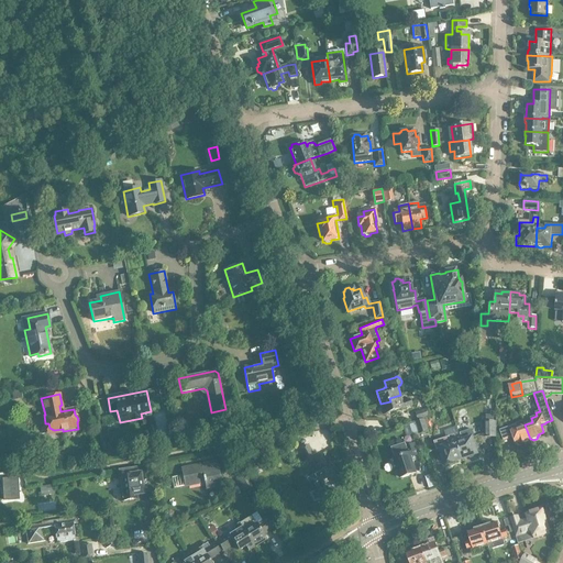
[(382,405),(385,415),(412,406),(410,400),(403,403),(400,398),(401,398),(400,395),(389,398),(390,401),(381,404),(381,405),(382,405)]
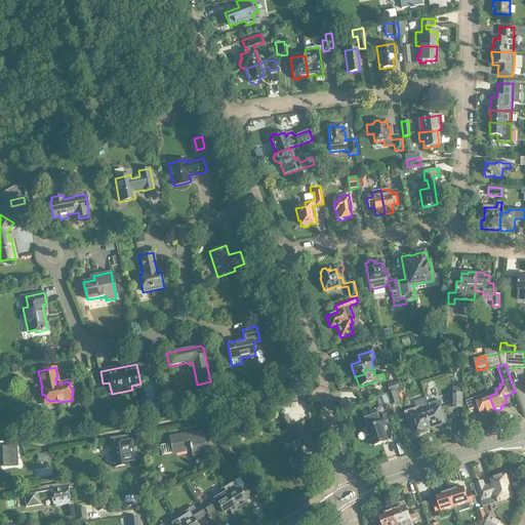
[(273,391),(284,388),(283,380),(272,384),(273,391)]
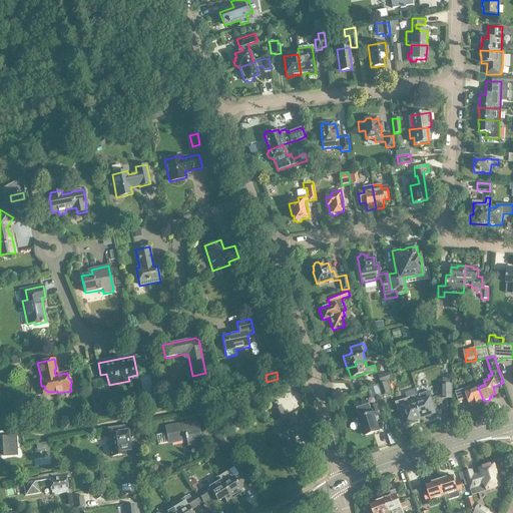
[(379,376),(382,384),(391,381),(389,373),(379,376)]
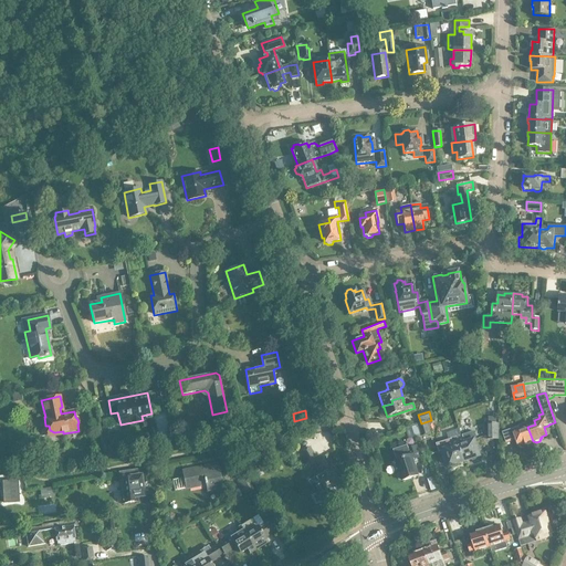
[(422,437),(431,435),(428,422),(418,426),(422,436),(422,437)]
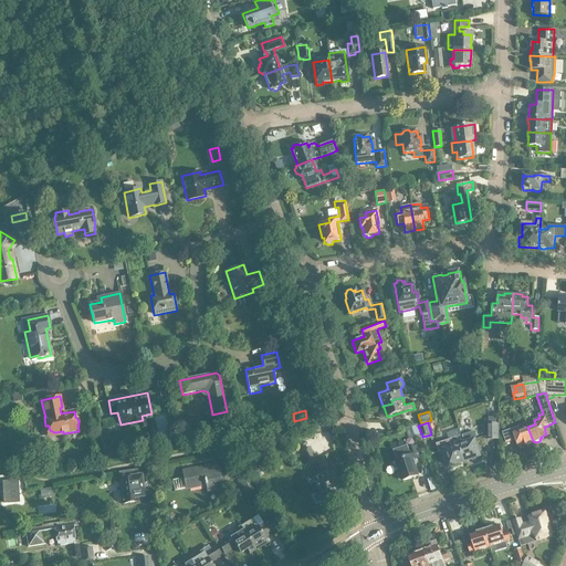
[(532,442),(533,441),(527,427),(526,423),(503,432),(506,443),(516,440),(517,444),(523,443),(523,444),(525,444),(527,446),(531,444),(532,442)]
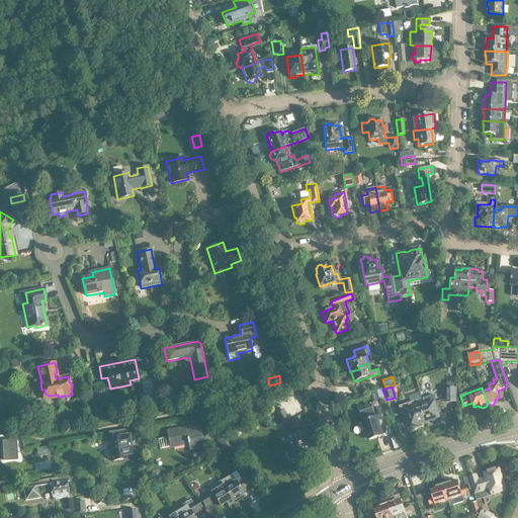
[(446,403),(455,403),(455,389),(446,389),(446,403)]
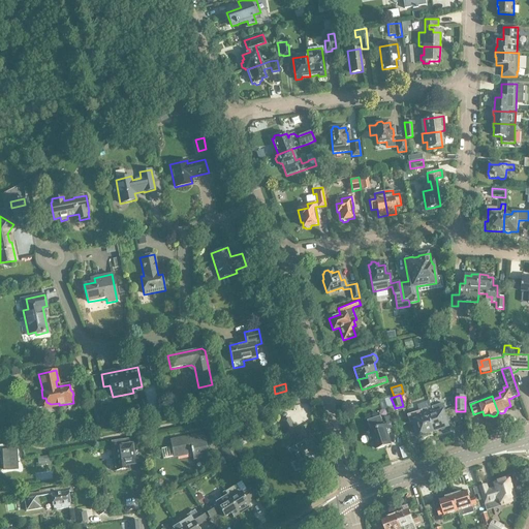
[(391,398),(385,399),(389,409),(395,407),(391,398)]
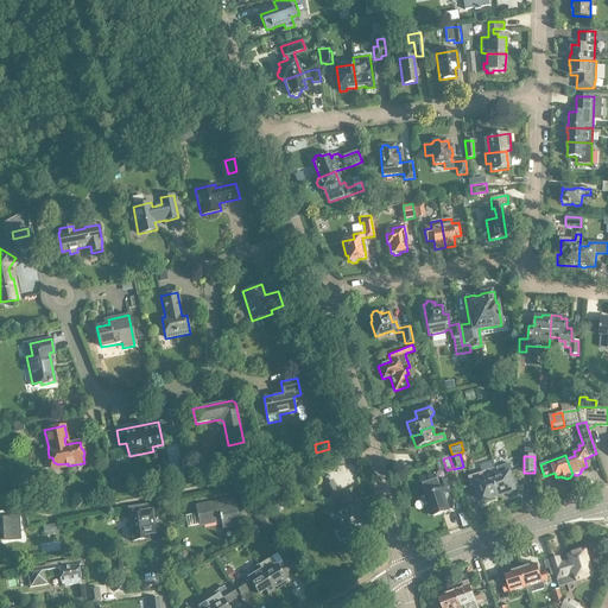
[(512,473),(510,464),(491,470),(499,496),(506,494),(508,494),(513,493),(514,492),(515,491),(510,474),(512,473)]
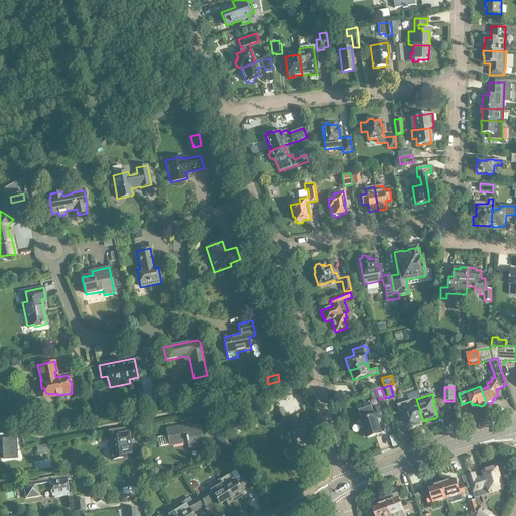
[(417,424),(417,423),(423,421),(416,399),(398,405),(400,412),(405,411),(409,425),(411,425),(413,425),(417,424)]
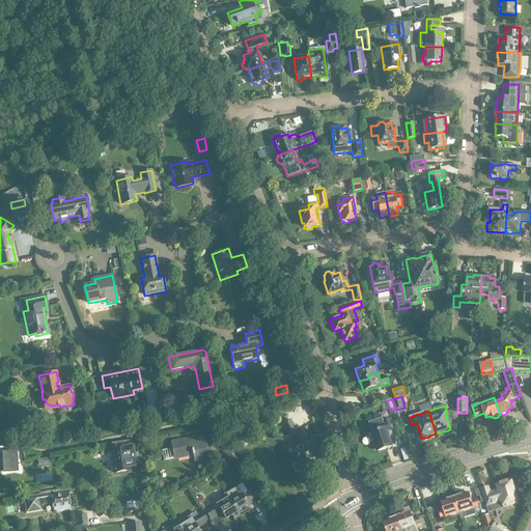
[(154,424),(161,422),(160,415),(151,416),(154,424)]
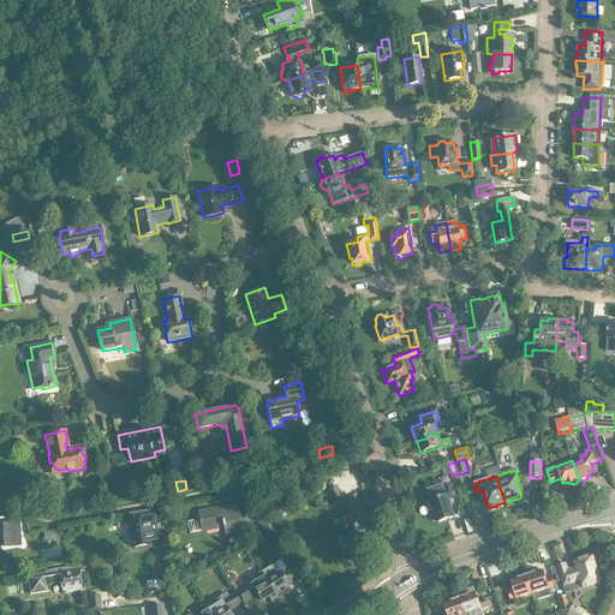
[(442,485),(428,490),(430,499),(431,501),(435,513),(434,514),(433,515),(433,517),(433,518),(433,519),(434,520),(435,521),(436,521),(437,521),(439,523),(454,518),(448,501),(457,497),(452,485),(443,488),(442,485)]
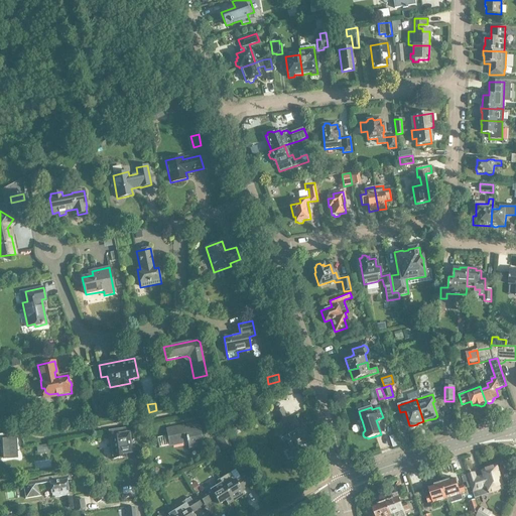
[(288,461),(293,458),(293,459),(311,447),(300,429),(299,429),(297,425),(298,425),(293,417),(285,422),(293,433),(282,440),(288,449),(283,453),(288,461)]
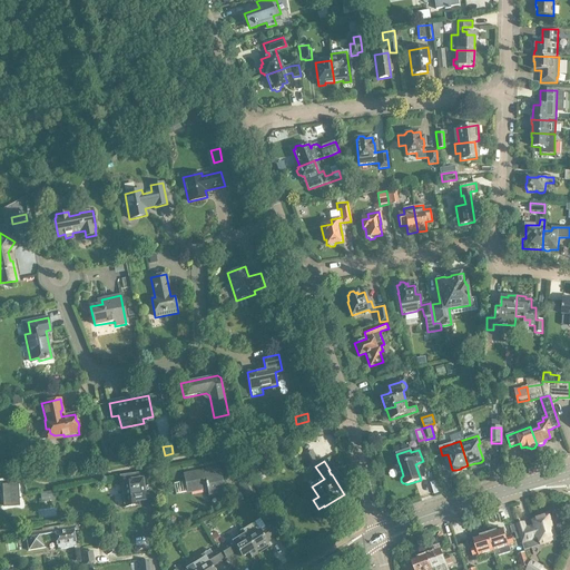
[(207,489),(208,494),(224,492),(220,473),(215,474),(214,469),(184,474),(186,483),(188,482),(190,492),(207,489)]
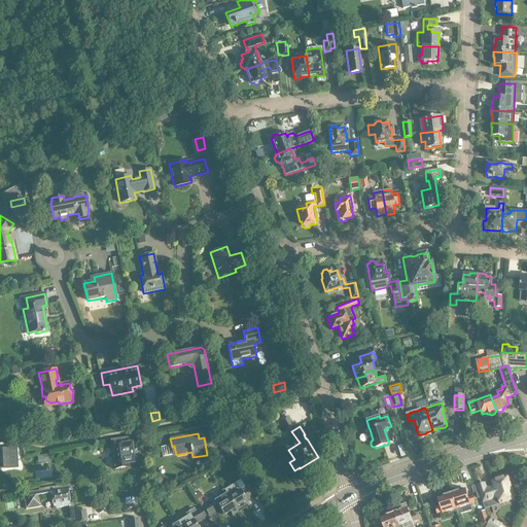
[(137,436),(131,437),(132,451),(139,450),(137,436)]
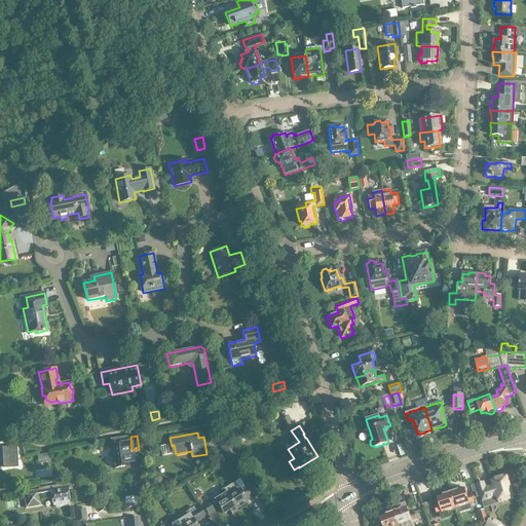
[(223,445),(228,442),(224,436),(219,438),(223,445)]
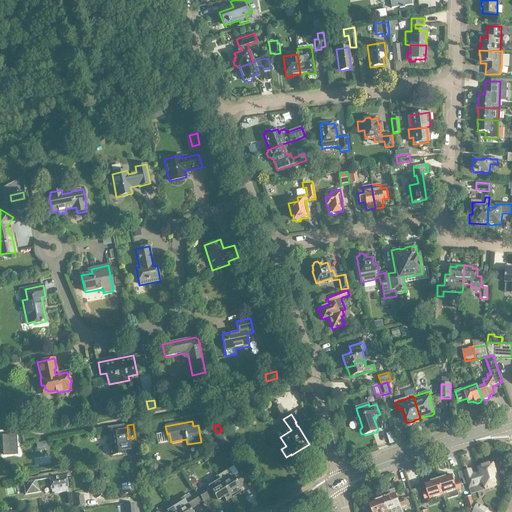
[(128,438),(127,425),(120,426),(108,428),(112,456),(123,454),(123,450),(130,449),(128,438)]
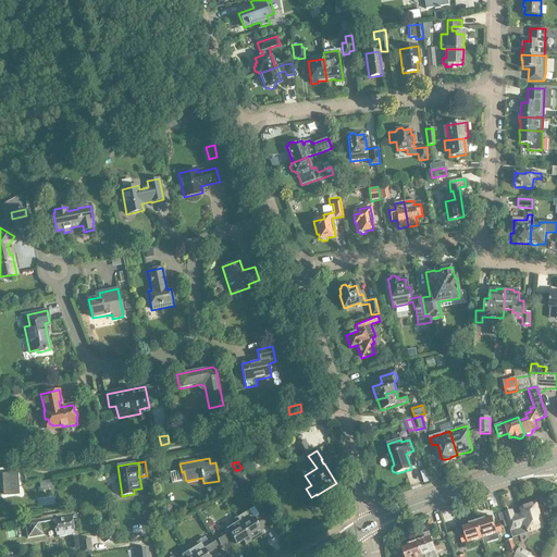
[(3,489),(15,487),(14,477),(2,477),(3,489)]
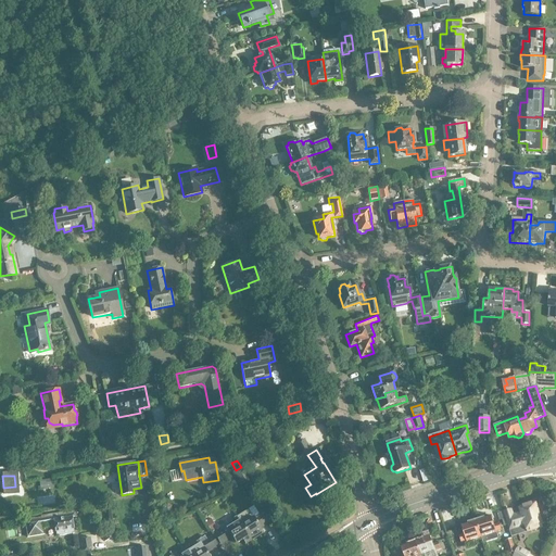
[(52,479),(39,481),(40,490),(53,488),(52,479)]
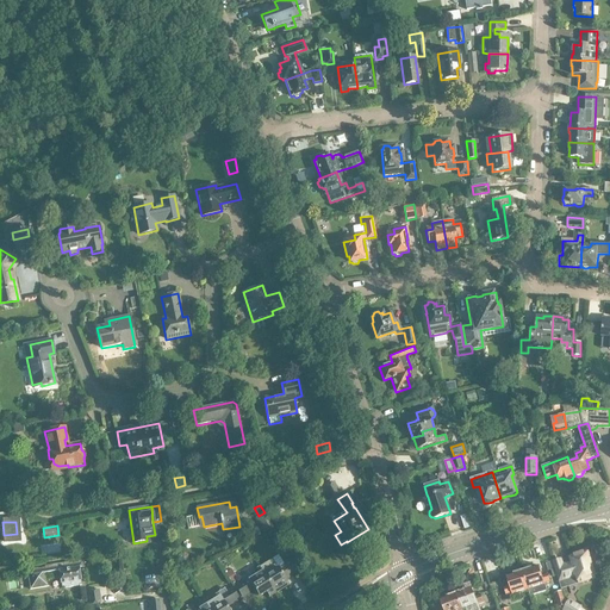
[(571,556),(573,565),(564,567),(561,559),(553,562),(559,580),(577,576),(579,583),(595,578),(593,574),(599,573),(593,553),(587,555),(586,552),(571,556)]
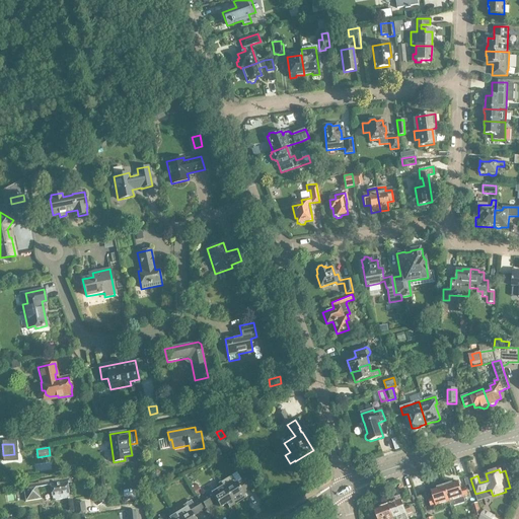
[(242,493),(252,487),(246,476),(236,484),(231,475),(220,483),(231,501),(233,505),(244,498),(242,493)]
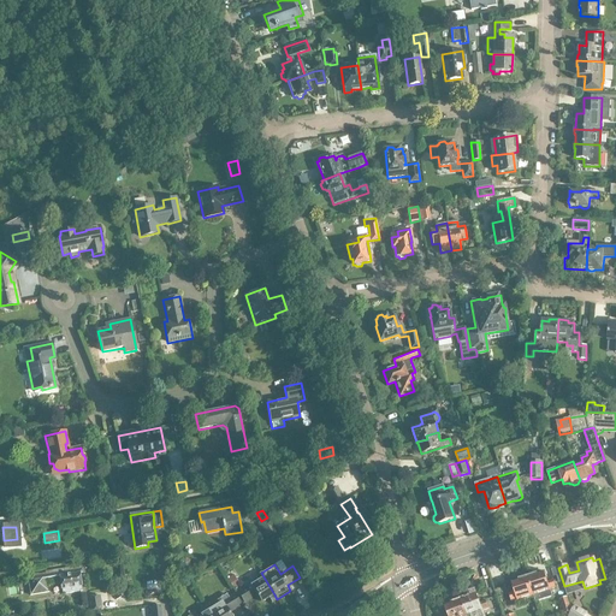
[(83,566),(45,572),(46,574),(27,576),(30,596),(49,592),(47,580),(60,578),(63,594),(81,592),(80,586),(81,586),(78,573),(84,573),(83,566)]
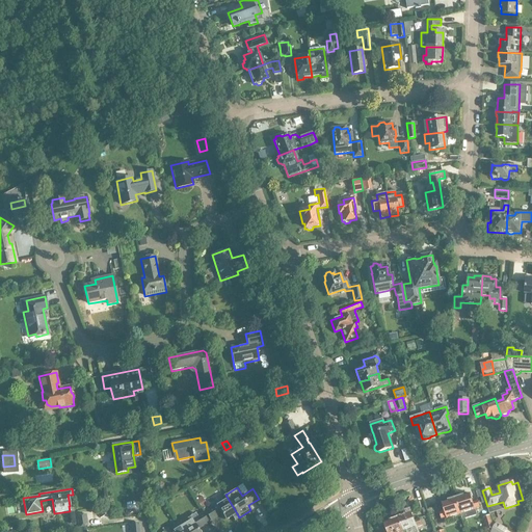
[(237,513),(225,495),(220,498),(222,502),(217,505),(216,504),(206,511),(211,521),(221,514),(225,521),(237,513)]
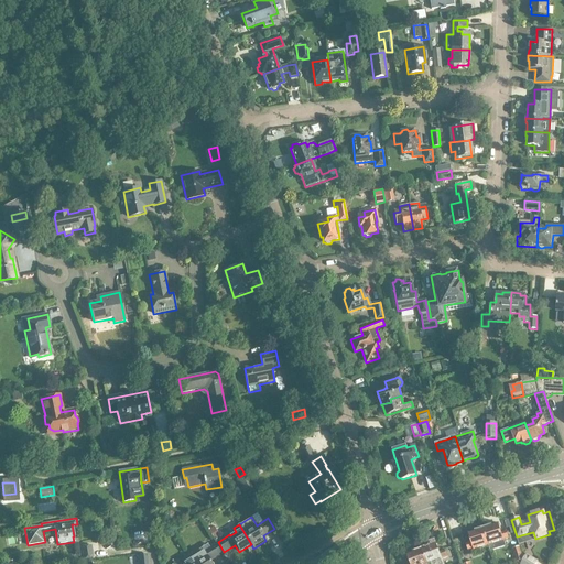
[(486,528),(484,529),(489,545),(488,545),(490,551),(499,549),(506,546),(503,541),(503,540),(509,539),(506,531),(501,532),(498,524),(491,527),(488,527),(486,528)]
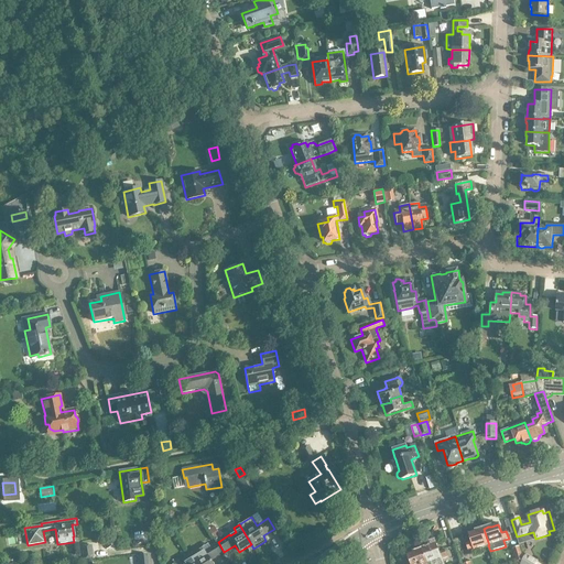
[(214,527),(209,530),(215,540),(219,537),(214,527)]
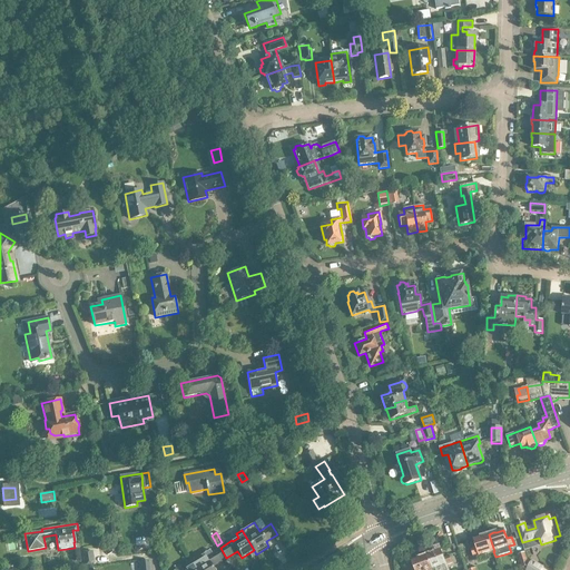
[(479,556),(493,551),(494,551),(489,534),(487,534),(483,534),(481,537),(473,539),(477,548),(471,549),(473,557),(479,556)]
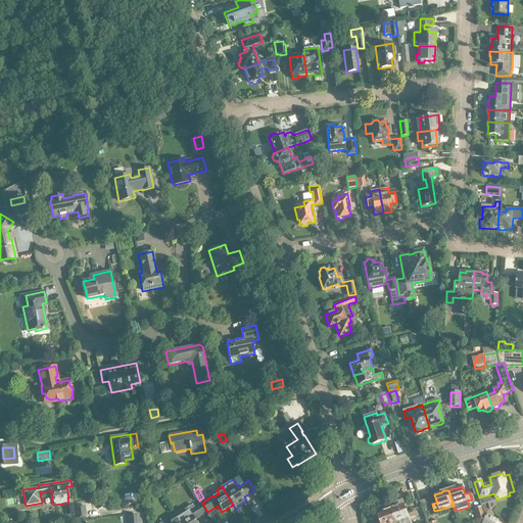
[(179,522),(195,522),(194,520),(204,514),(198,505),(193,508),(192,505),(175,516),(179,522)]
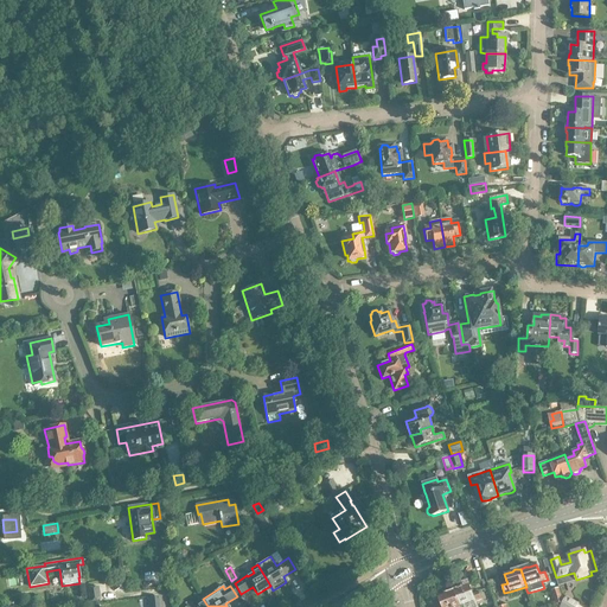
[(477,606),(475,602),(481,600),(478,592),(473,594),(470,586),(461,588),(458,588),(455,590),(453,592),(459,606),(477,606)]
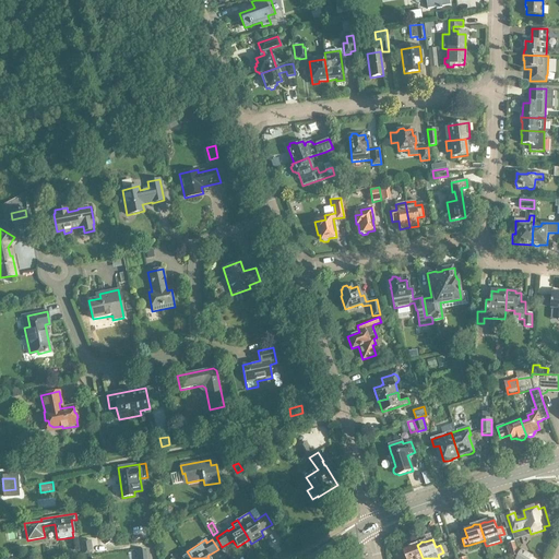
[(93,554),(91,542),(79,544),(81,556),(93,554)]
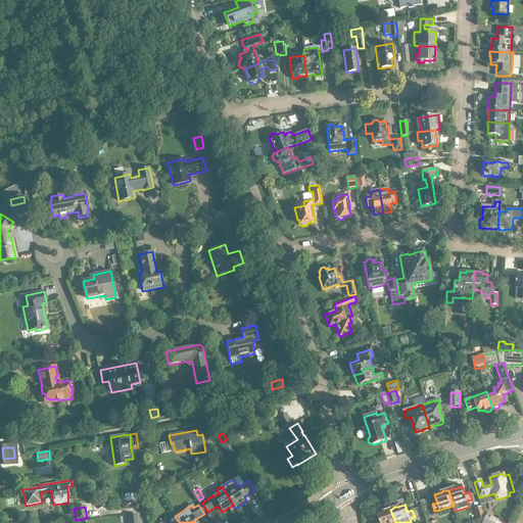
[(485,519),(481,508),(475,510),(479,521),(480,521),(485,519)]
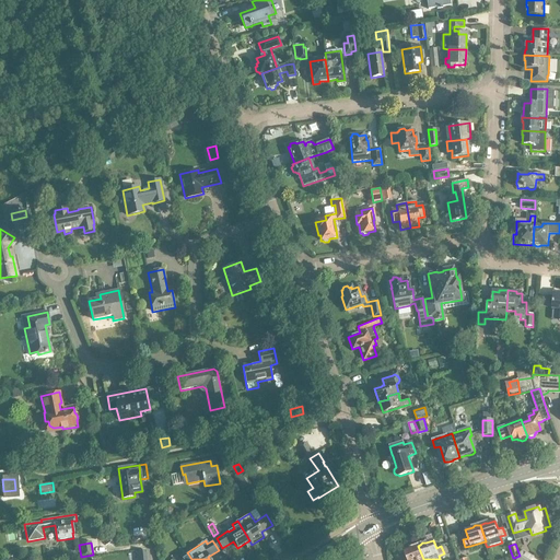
[(423,559),(418,546),(417,546),(413,546),(411,548),(404,551),(407,559),(403,559),(423,559)]
